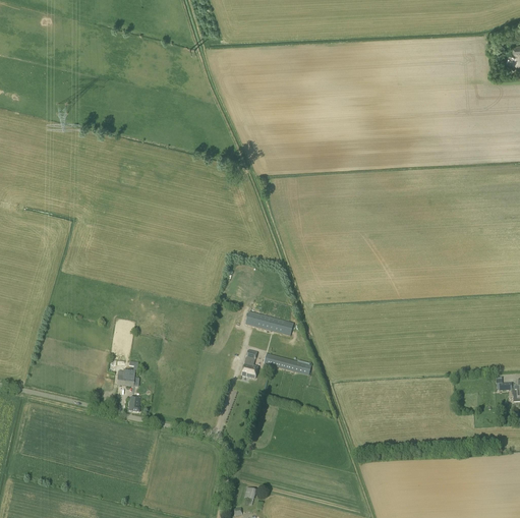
[(291,335),(294,323),(249,310),(246,323),(291,335)]
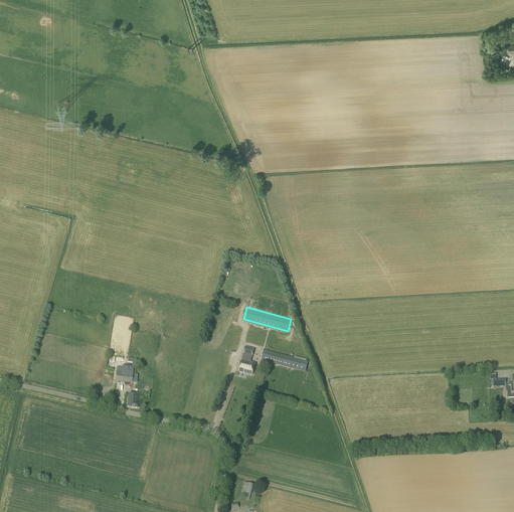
[(252,355),(254,347),(246,345),(244,352),(252,355)]
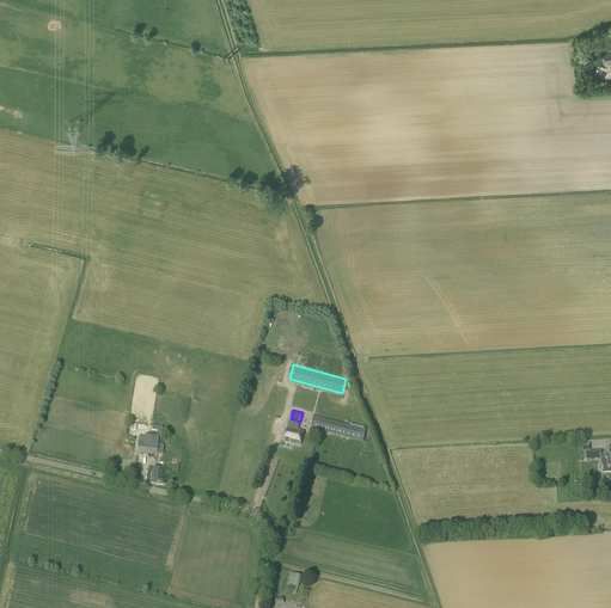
[(364,438),(367,428),(313,413),(311,424),(364,438)]
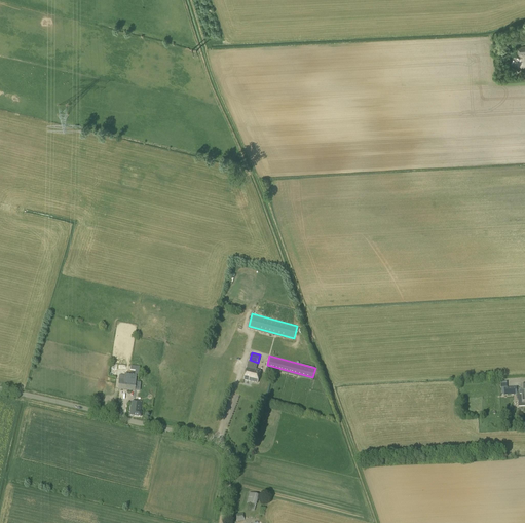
[(247,371),(260,374),(262,368),(257,367),(248,365),(247,371)]
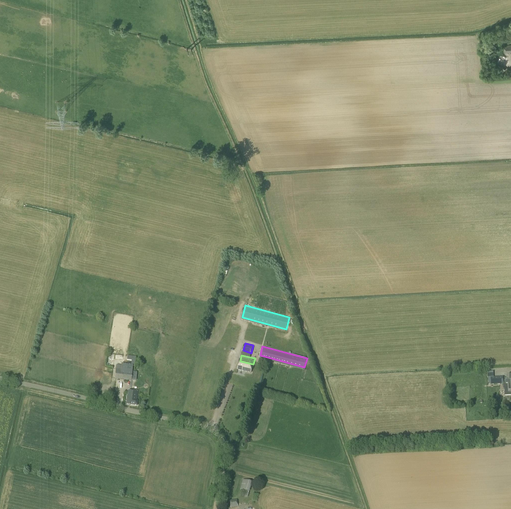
[(252,370),(253,364),(240,361),(238,367),(252,370)]
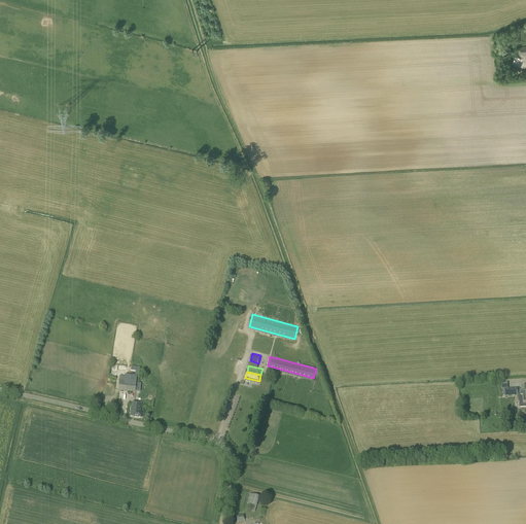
[(118,387),(135,389),(137,375),(131,374),(130,379),(126,378),(127,374),(120,373),(118,387)]
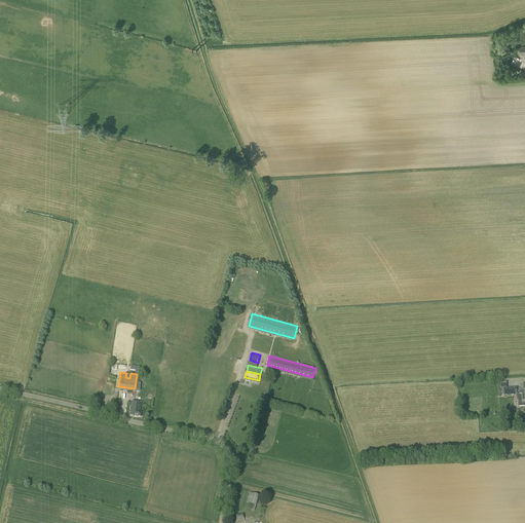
[(524,381),(522,382),(522,385),(518,385),(518,384),(503,385),(503,391),(505,391),(505,393),(518,393),(518,397),(519,397),(519,404),(524,404),(524,381)]
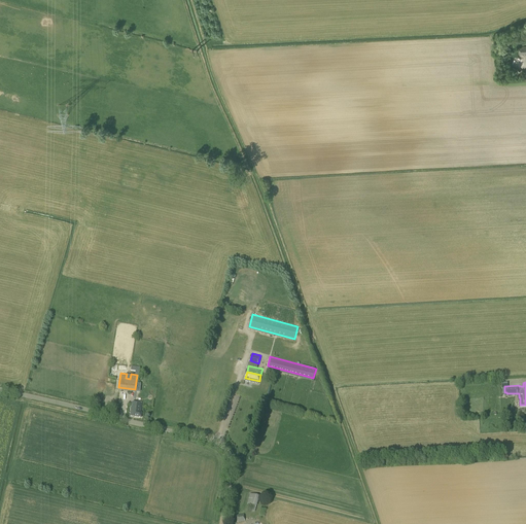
[(141,415),(142,410),(141,410),(142,400),(132,399),(130,414),(141,415)]
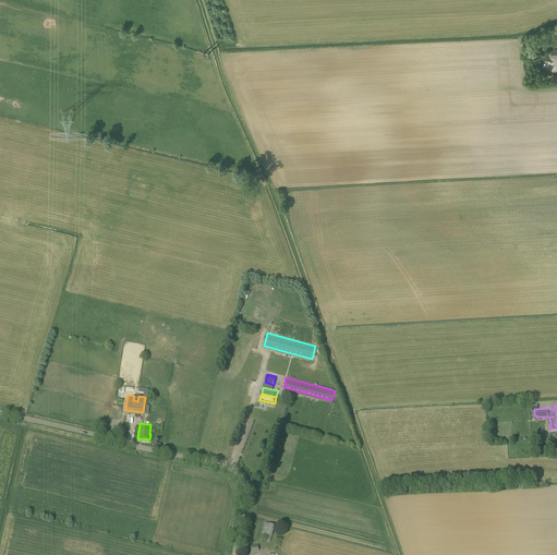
[(270,531),(273,521),(265,519),(263,529),(270,531)]
